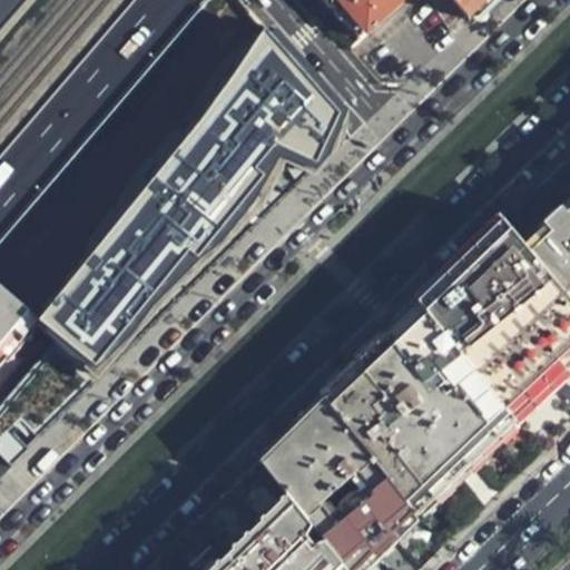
[(327,0),(336,10),(360,37),(402,0),(327,0)]
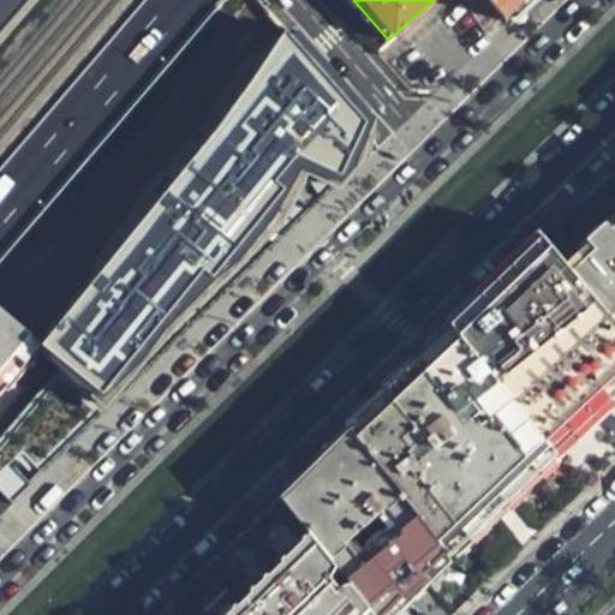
[(489,0),(503,16),(507,21),(529,0),(489,0)]
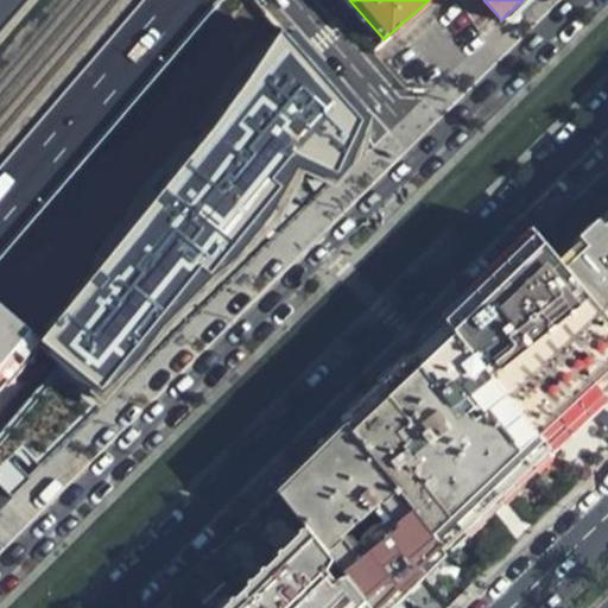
[(0,485),(12,496),(373,147),(279,32),(43,349),(59,365),(0,435),(0,485)]
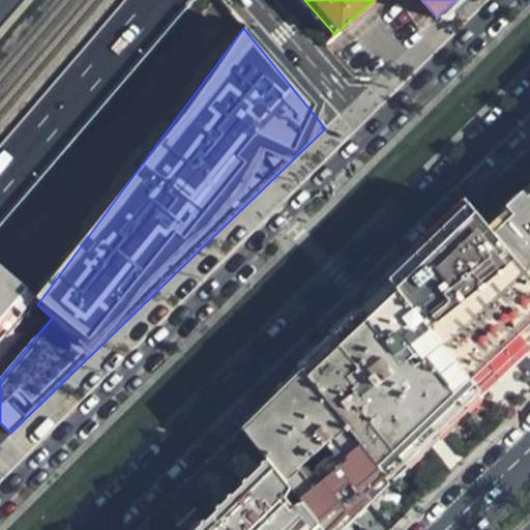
[(119,106),(144,126),(152,117),(157,111),(155,108),(167,94),(158,86),(163,82),(147,68),(137,79),(140,82),(119,106)]
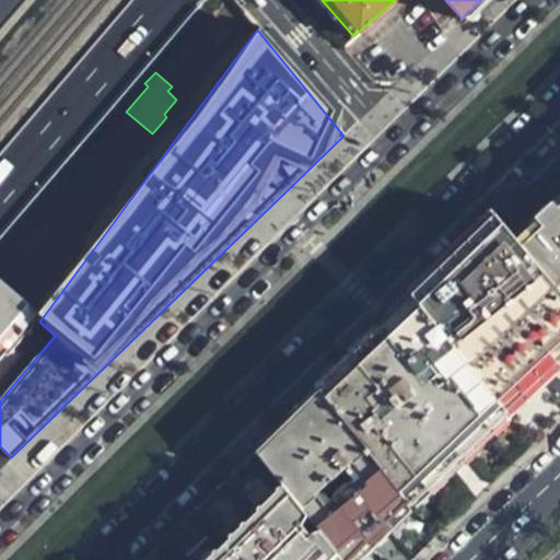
[(167,91),(176,100),(182,93),(172,86),(167,91)]
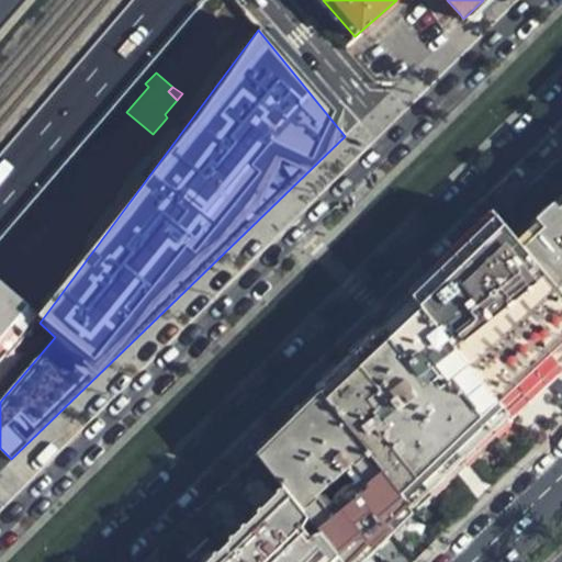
[(143,146),(153,134),(126,112),(102,139),(99,138),(90,149),(107,164),(112,156),(121,165),(132,153),(135,155),(143,146)]
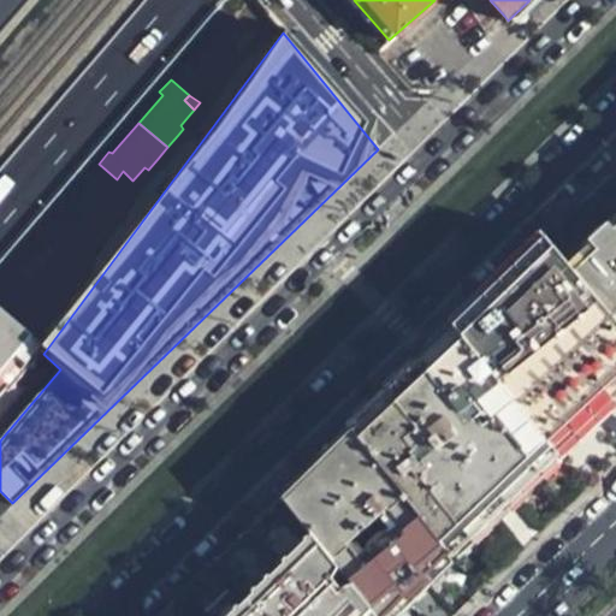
[(123,171),(117,179),(126,188),(132,181),(123,171)]
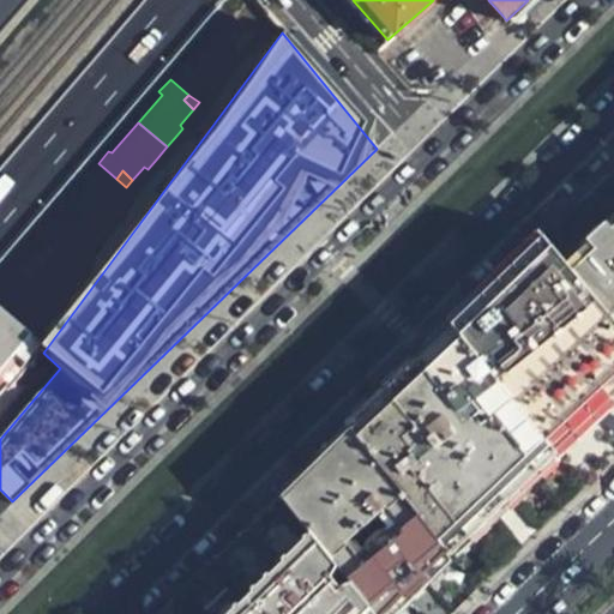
[(32,236),(70,268),(80,254),(85,257),(106,233),(80,210),(77,214),(62,202),(32,236)]
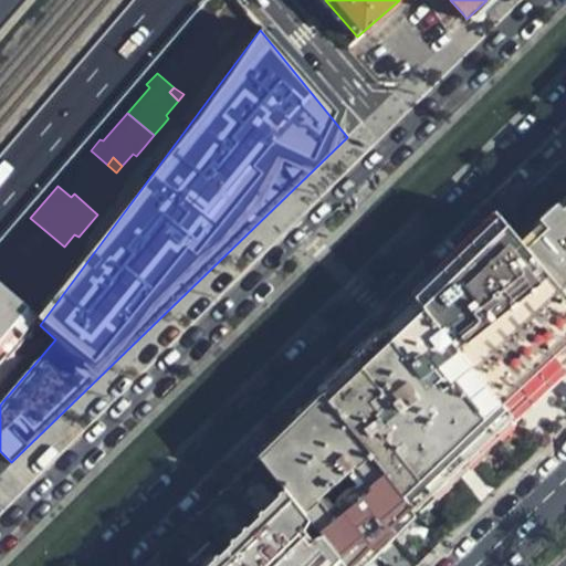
[(565,201),(523,237),(565,295),(565,201)]
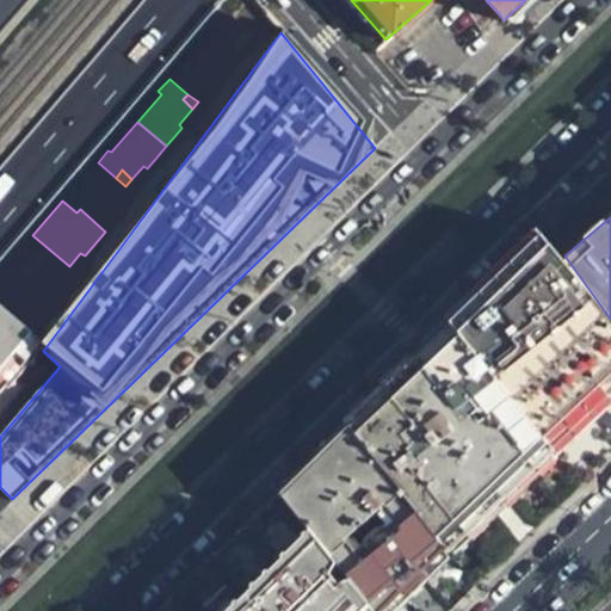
[(504,275),(450,326),(554,450),(610,397),(610,319),(565,255),(547,234),(504,275)]
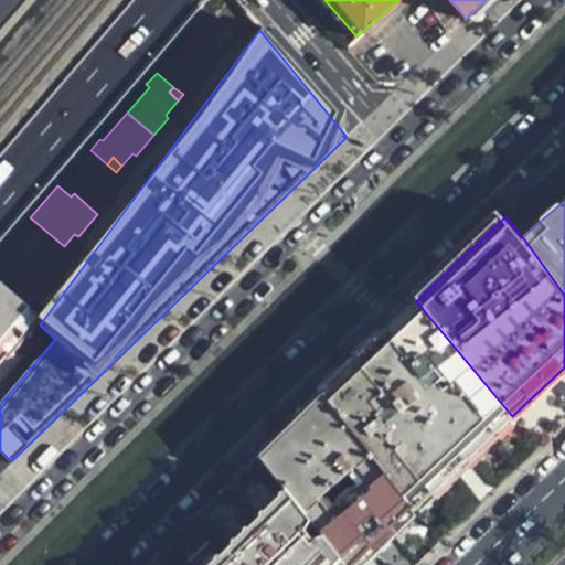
[(30,217),(0,252),(0,283),(39,315),(60,291),(43,277),(55,263),(52,259),(64,246),(30,217)]
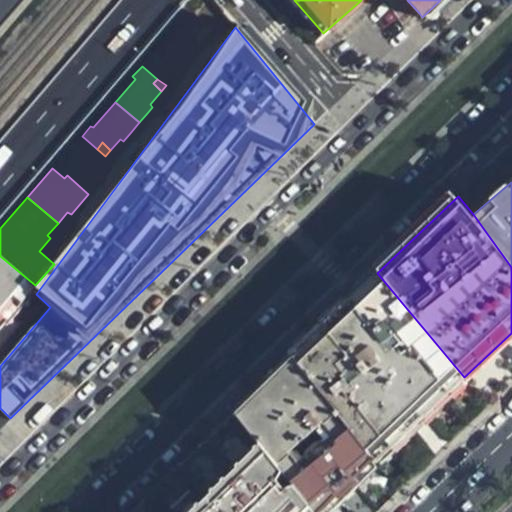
[(35,285),(0,256),(0,325),(8,318),(35,285)]
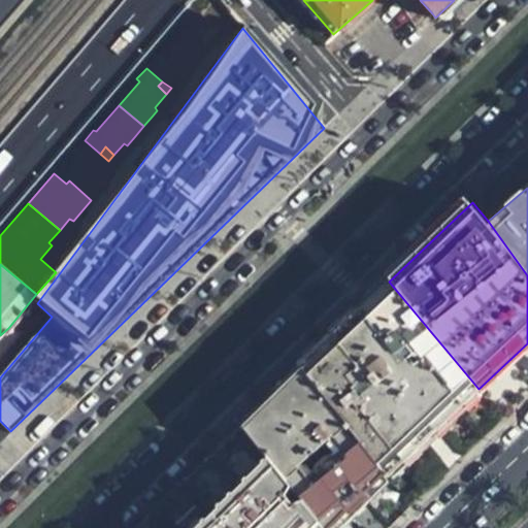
[(344,325),(299,369),(345,427),(388,477),(425,441),(432,433),(439,426),(479,389),(389,282),(344,325)]
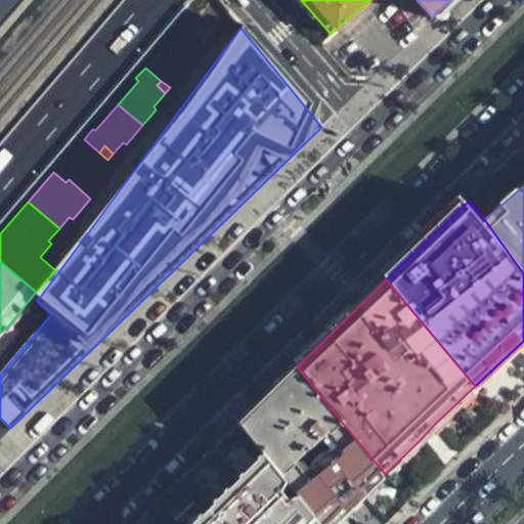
[(266,396),(239,422),(281,474),(295,463),(331,434),(343,424),(297,366),(266,396)]
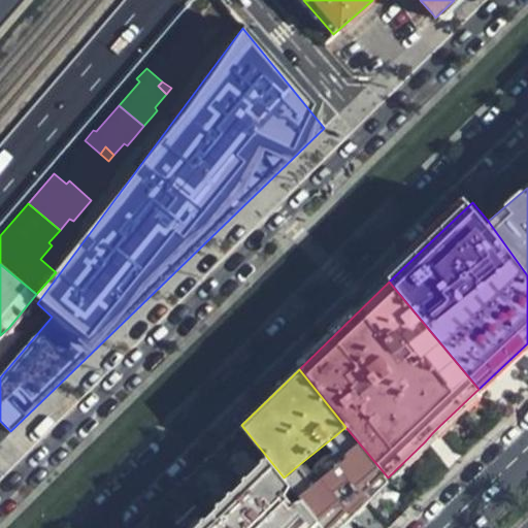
[(151,514),(134,527),(323,527),(304,503),(296,506),(288,497),(292,488),(284,477),(241,425),(198,466),(151,514)]
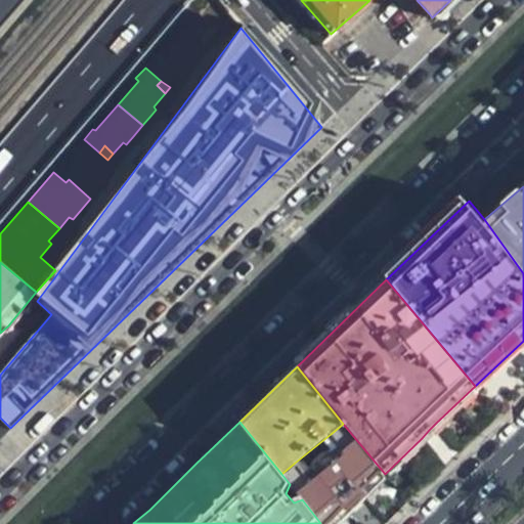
[(281,474),(290,484),(302,499),(320,523),(333,523),(353,504),(365,492),(385,474),(343,424),(331,434),(336,446),(328,453),(325,452),(315,461),(316,464),(308,470),(295,463),(281,474)]
